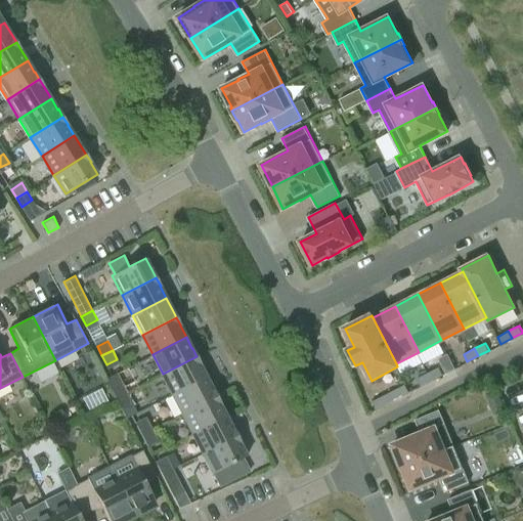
[(163,374),(172,394),(206,376),(201,364),(197,356),(163,374)]
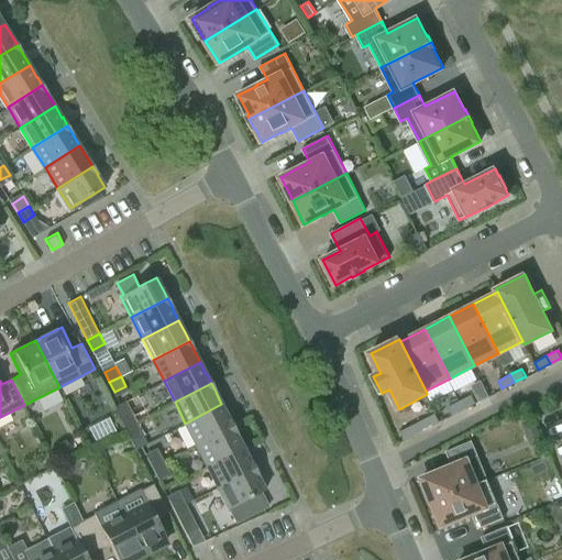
[(472,394),(461,399),(464,407),(476,402),(472,394)]
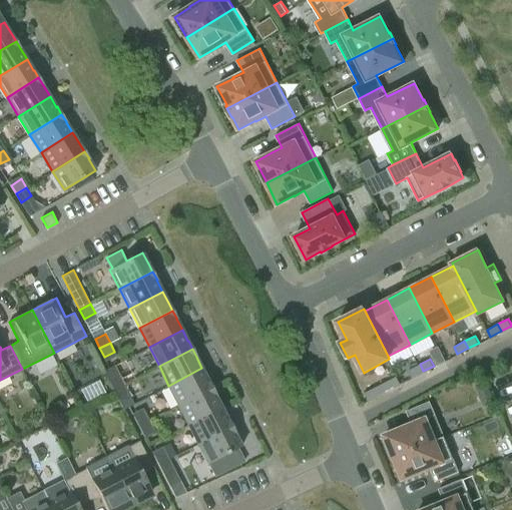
[(420,364),(409,370),(413,377),(423,371),(420,364)]
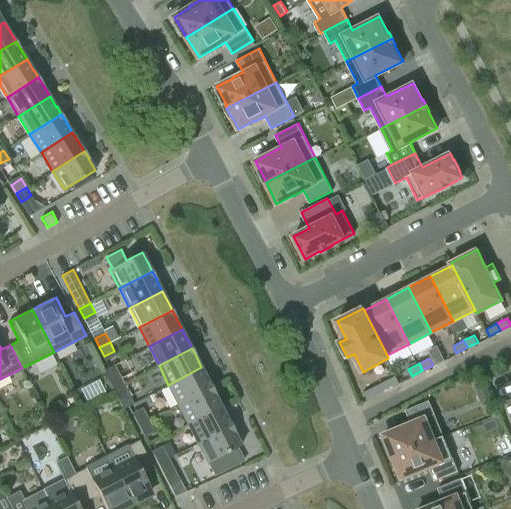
[(104,369),(114,388),(124,383),(115,364),(104,369)]
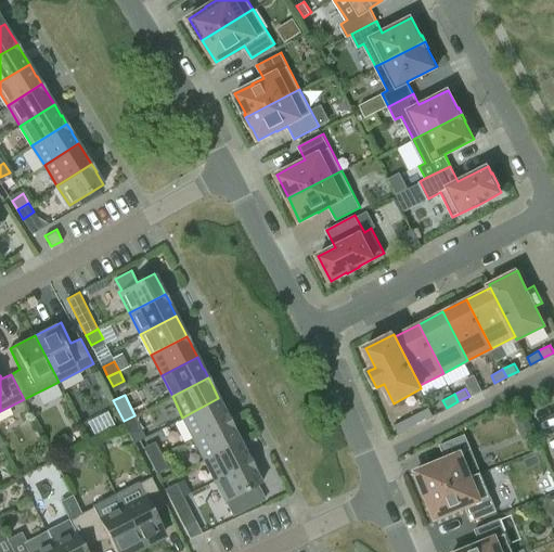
[(182,418),(193,438),(230,419),(226,410),(224,411),(218,398),(182,418)]
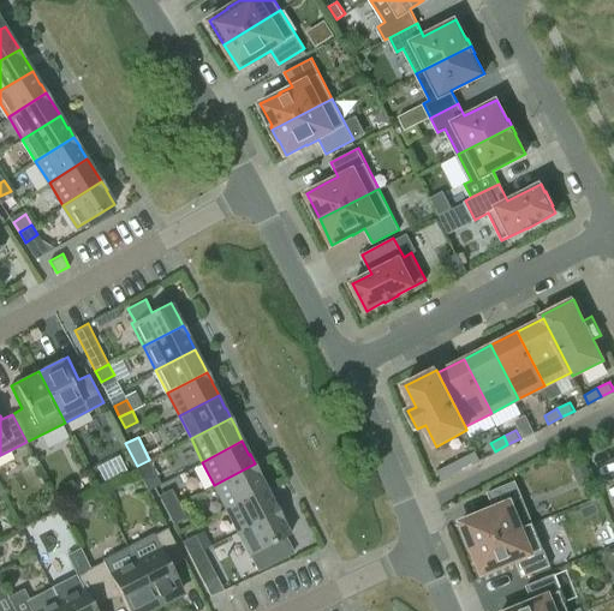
[(476,450),(463,456),(468,465),(481,459),(476,450)]
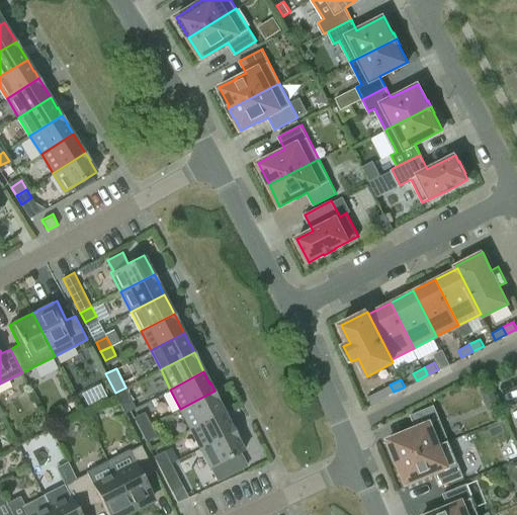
[(390,384),(379,391),(382,398),(394,392),(390,384)]
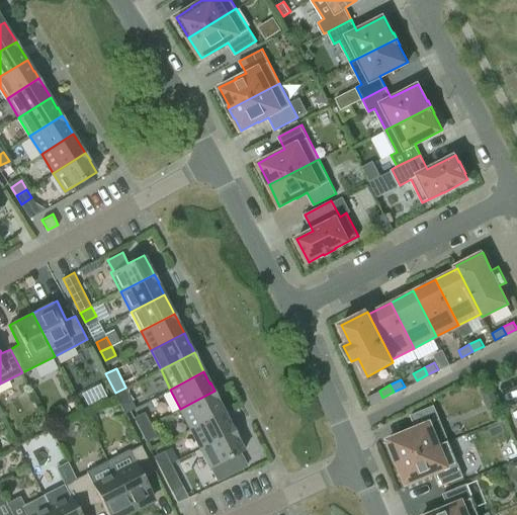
[(115,393),(119,402),(124,412),(136,407),(125,388),(115,393)]
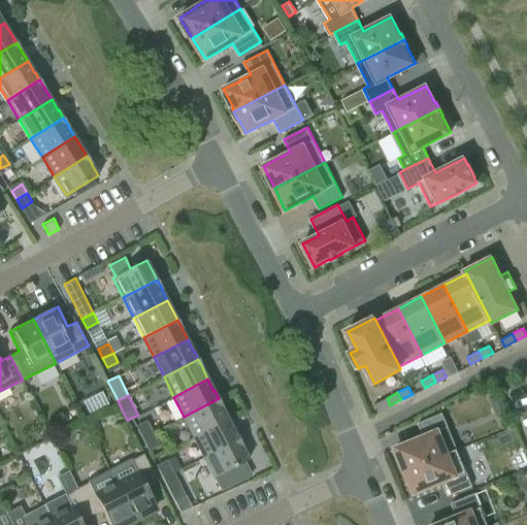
[(184,417),(194,436),(228,419),(222,407),(223,406),(219,398),(184,417)]
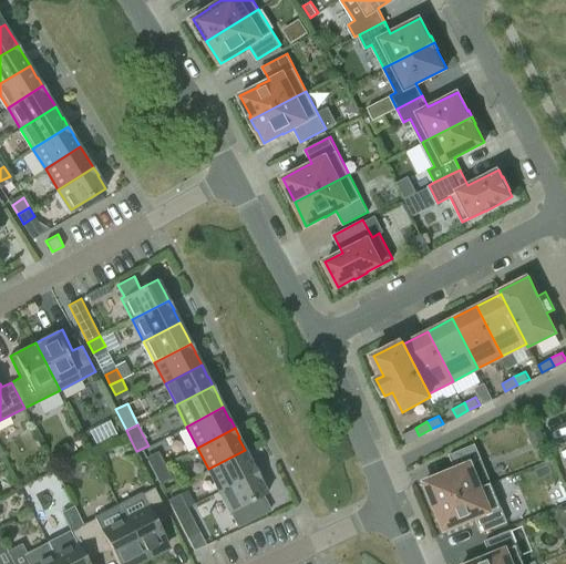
[(415,428),(403,433),(408,441),(419,436),(415,428)]
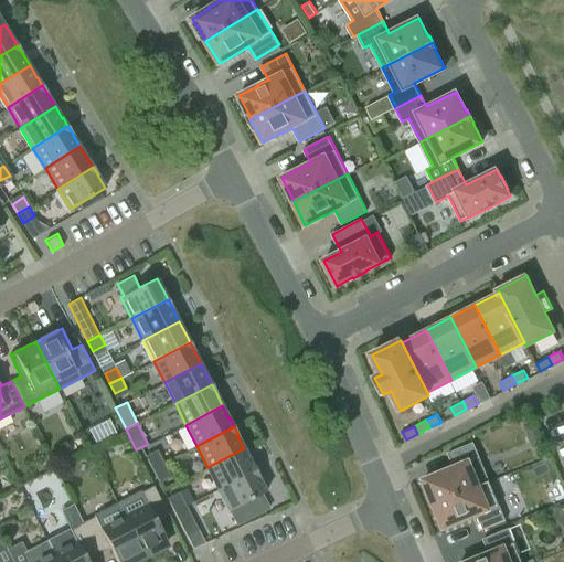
[(443,472),(424,479),(434,504),(480,485),(479,484),(490,479),(475,442),(448,452),(454,466),(443,470),(443,472)]
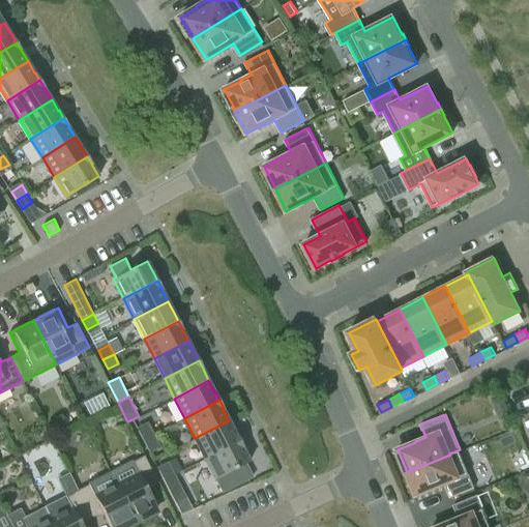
[(148,420),(137,426),(144,439),(155,433),(148,420)]
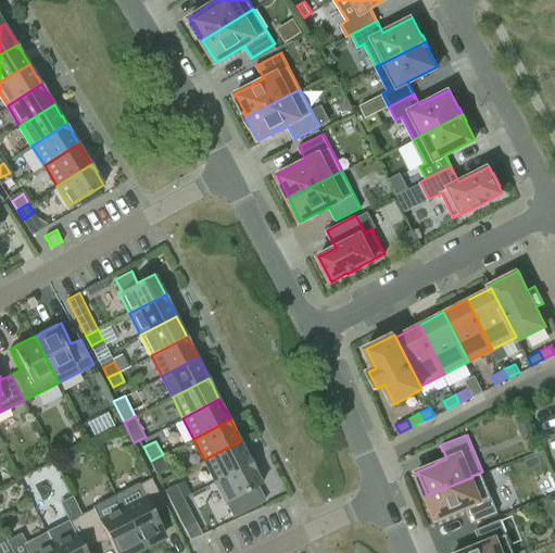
[(247,453),(240,441),(204,460),(215,480),(251,462),(247,453)]
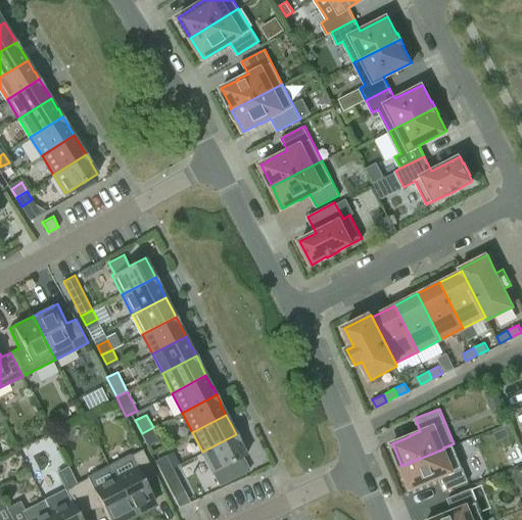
[(153,427),(142,433),(148,445),(159,440),(153,427)]
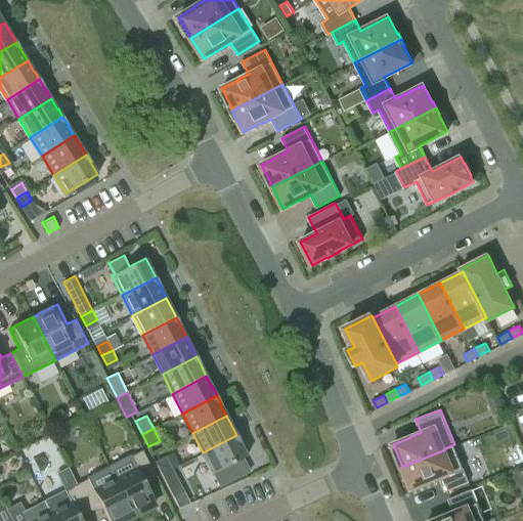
[(228,466),(228,465),(247,456),(241,443),(236,435),(203,452),(213,473),(216,471),(217,472),(218,473),(219,474),(220,474),(221,475),(223,475),(224,474),(225,474),(226,473),(227,472),(228,471),(228,470),(228,469),(228,467),(228,466)]
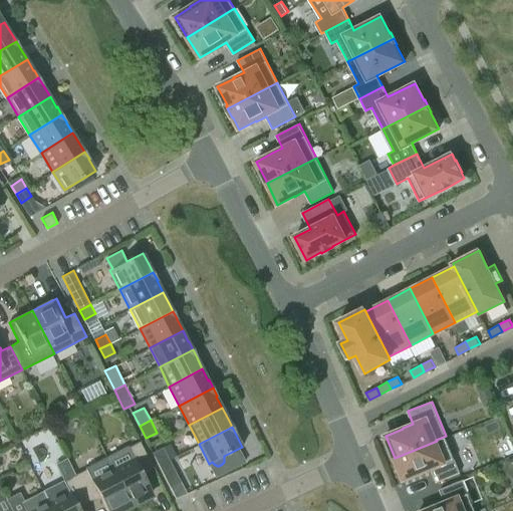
[(460,472),(446,436),(436,440),(437,441),(395,458),(404,480),(421,473),(432,469),(437,482),(460,472)]
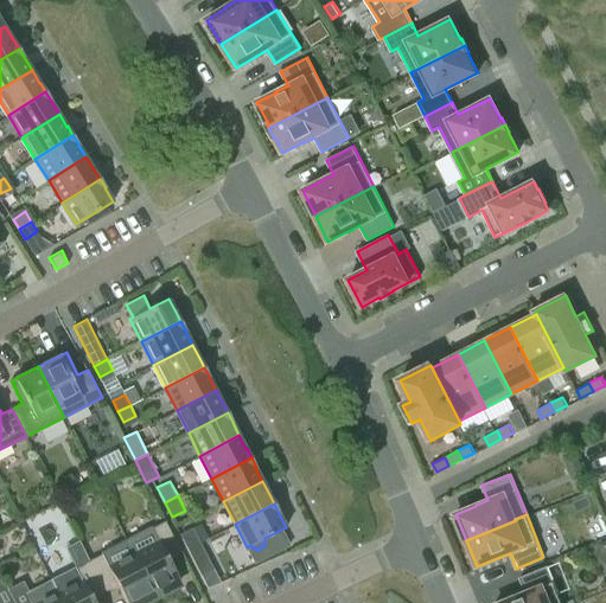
[(153,525),(127,538),(155,594),(180,581),(168,557),(180,550),(167,523),(154,530),(153,525)]
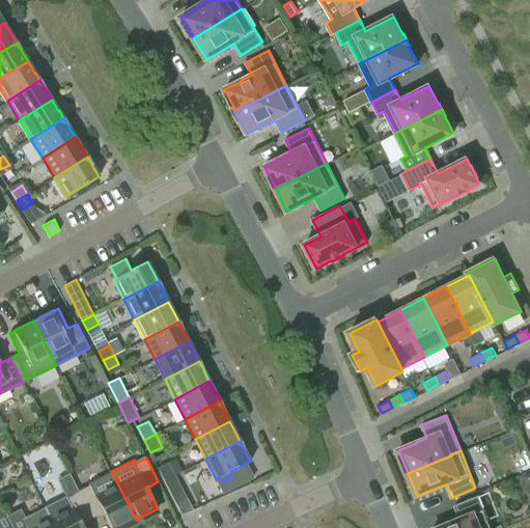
[(158,467),(164,479),(175,474),(169,461),(158,467)]
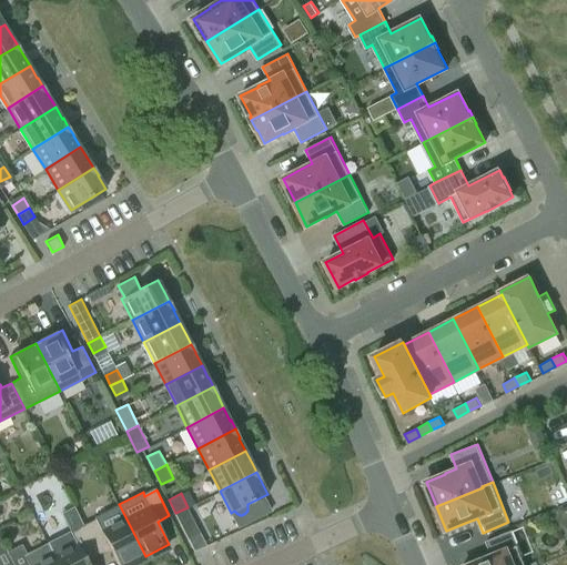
[(99,520),(85,526),(98,552),(110,546),(119,564),(128,564),(145,556),(119,504),(97,516),(99,520)]
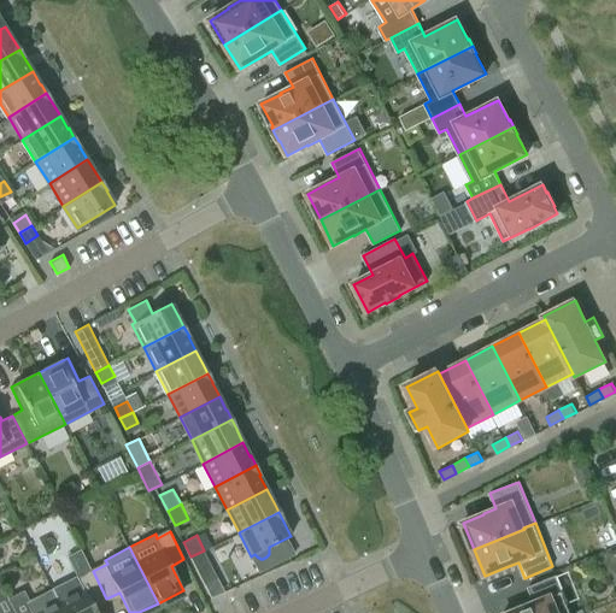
[(191,556),(204,582),(217,576),(204,550),(191,556)]
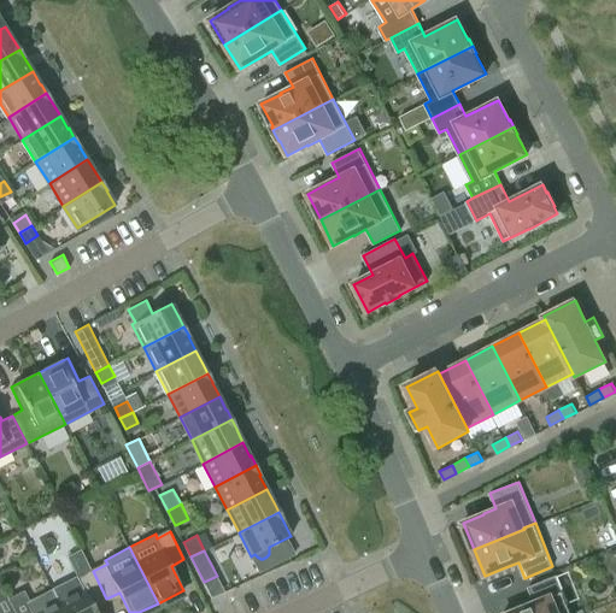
[(97,612),(94,605),(106,599),(93,571),(78,578),(83,589),(60,600),(59,601),(64,612),(97,612)]
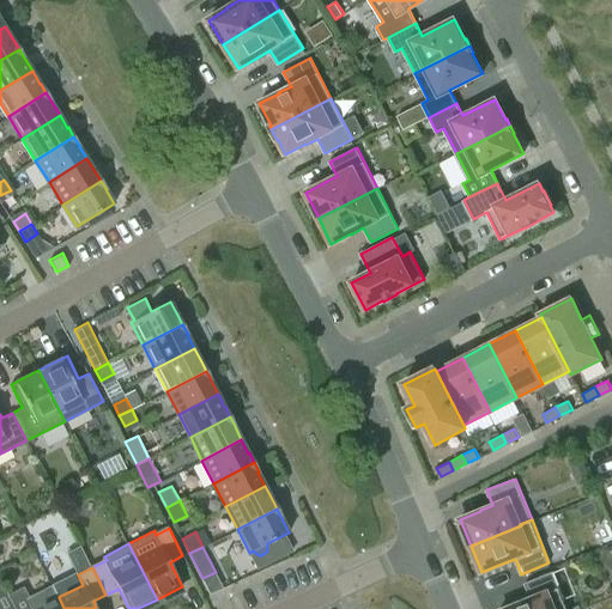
[(568,608),(553,571),(525,583),(531,597),(519,603),(503,608),(568,608)]
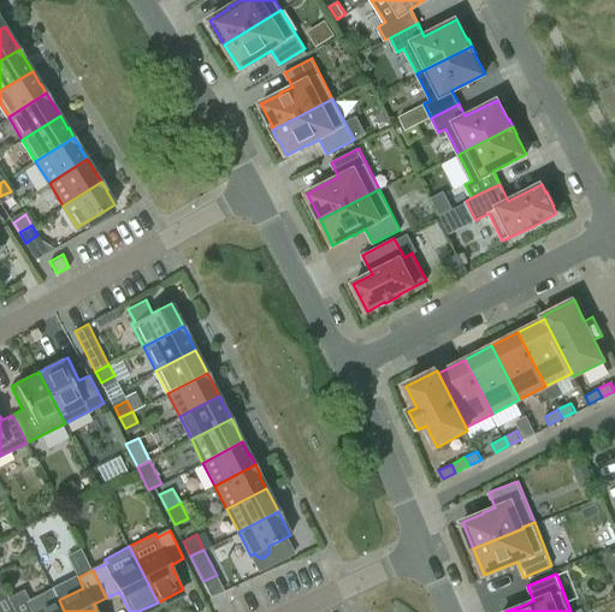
[(9,596),(15,610),(16,611),(64,611),(59,600),(60,599),(55,589),(31,601),(24,588),(9,596)]
